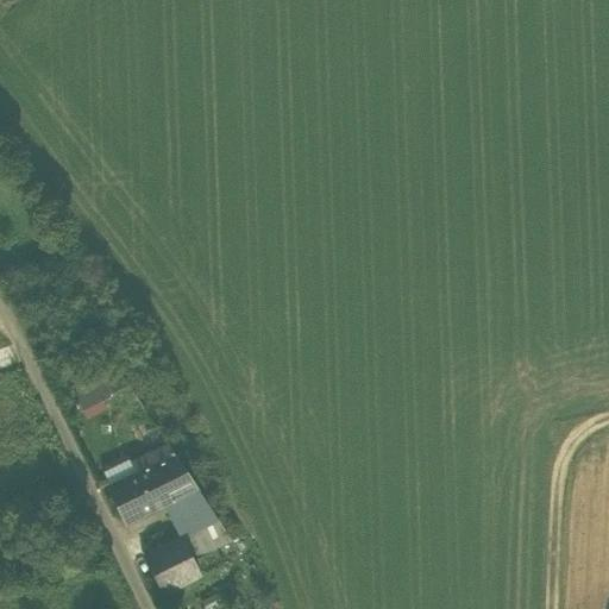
[(74,394),(82,410),(129,385),(118,369),(74,394)]
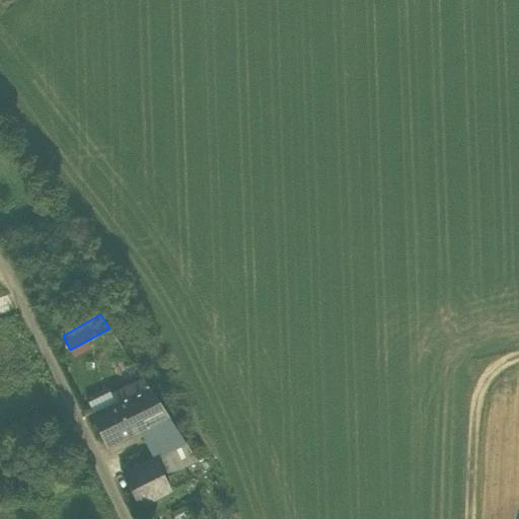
[(92,416),(107,445),(140,430),(168,416),(143,377),(142,378),(110,393),(117,404),(92,416)]
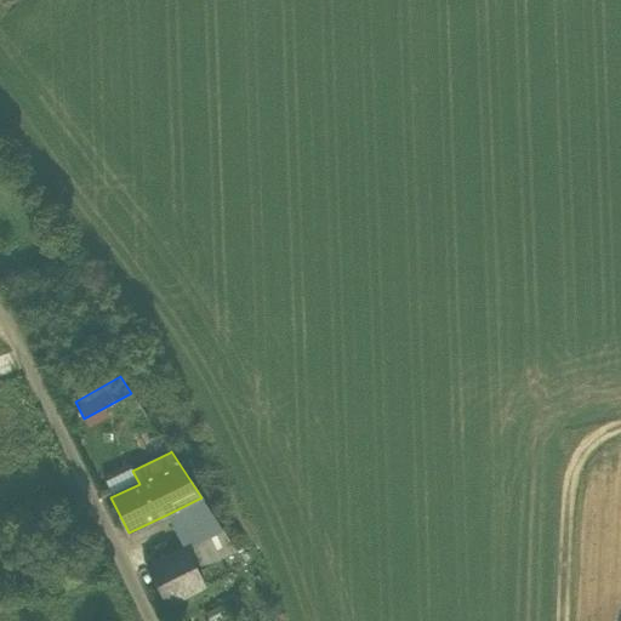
[(167,514),(184,548),(186,548),(222,530),(201,497),(167,514)]
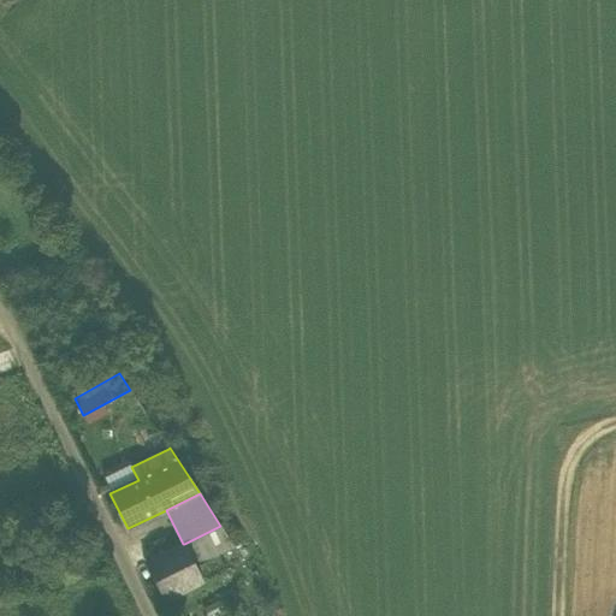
[(184,544),(203,582),(221,574),(213,557),(234,548),(220,526),(184,544)]
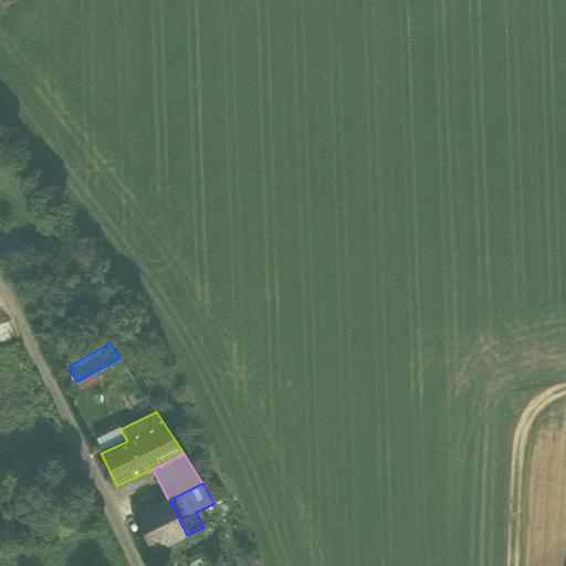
[(187,535),(169,500),(168,500),(133,516),(150,553),(187,535)]
